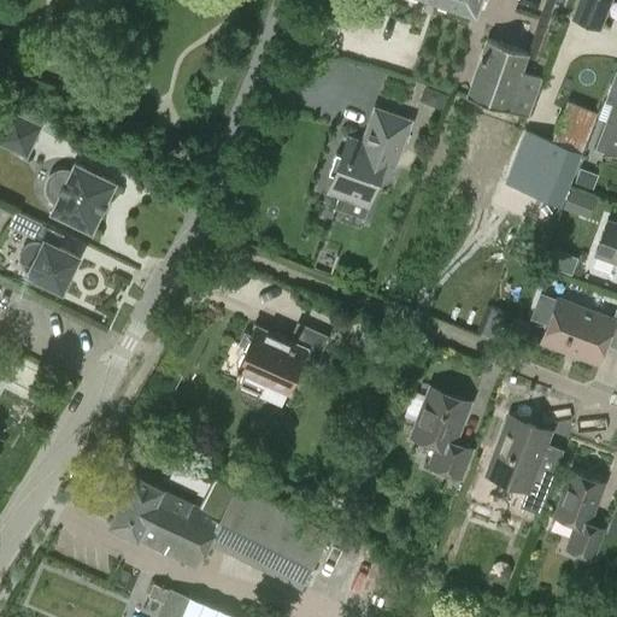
[(440,0),(475,12),(479,0),(440,0)]
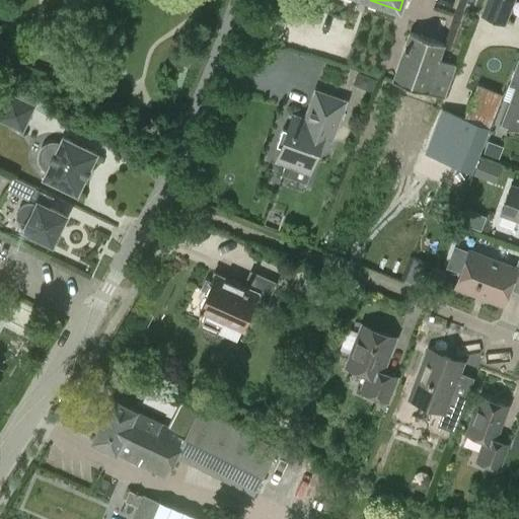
[(486,0),(479,15),(505,25),(514,0),(486,0)]
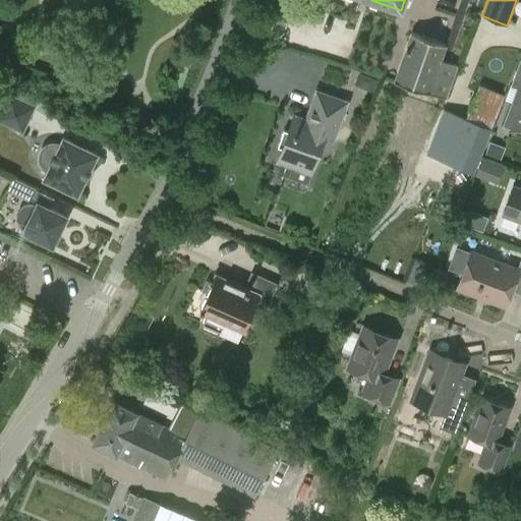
[(446,45),(446,44),(411,33),(410,33),(393,80),(394,80),(394,81),(445,99),(446,99),(458,65),(457,65),(442,60),(446,45)]
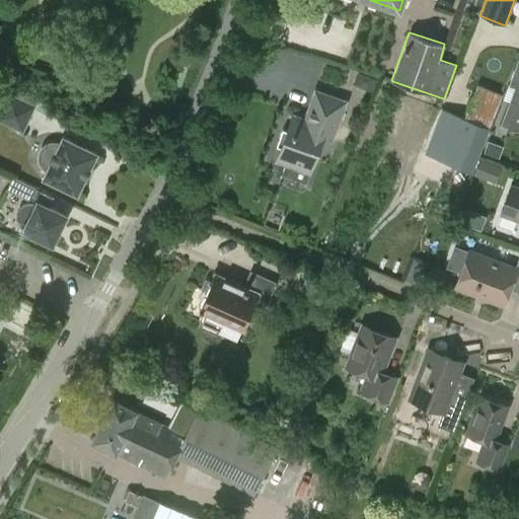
[(518,79),(518,64),(514,62),(509,76),(518,79)]
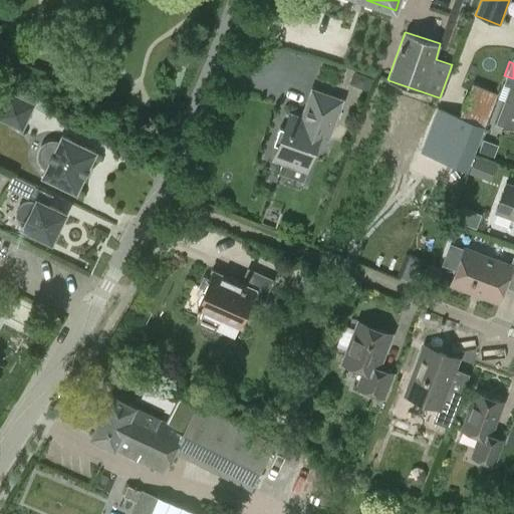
[(274,145),(278,146),(273,159),(307,171),(319,136),(328,139),(342,100),(312,89),(301,118),(289,113),(283,130),(280,127),(274,145)]
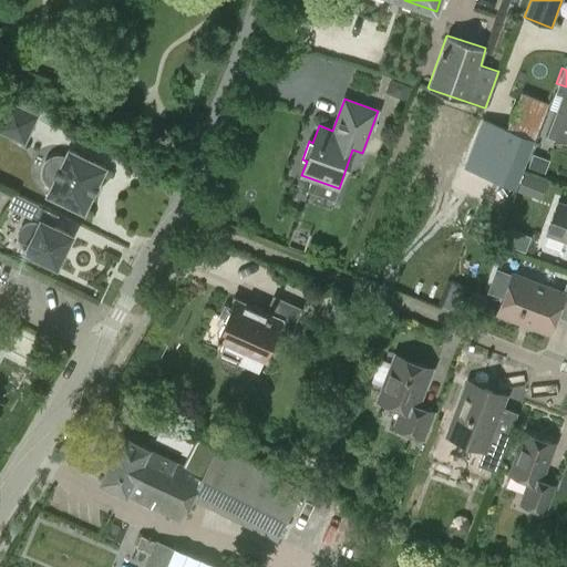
[(11,104),(0,126),(0,131),(24,143),(38,116),(11,104)]
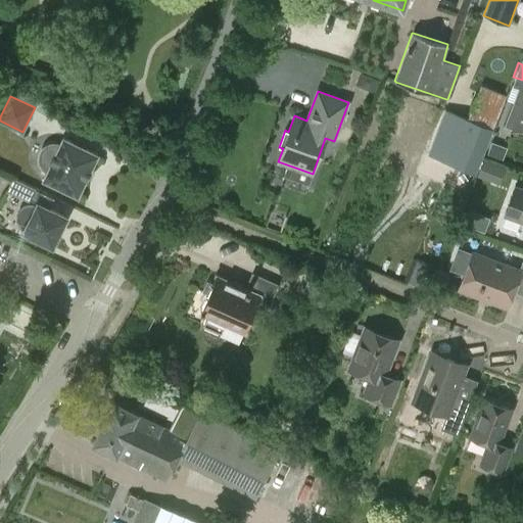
[(522,98),(511,131),(522,135),(522,98)]
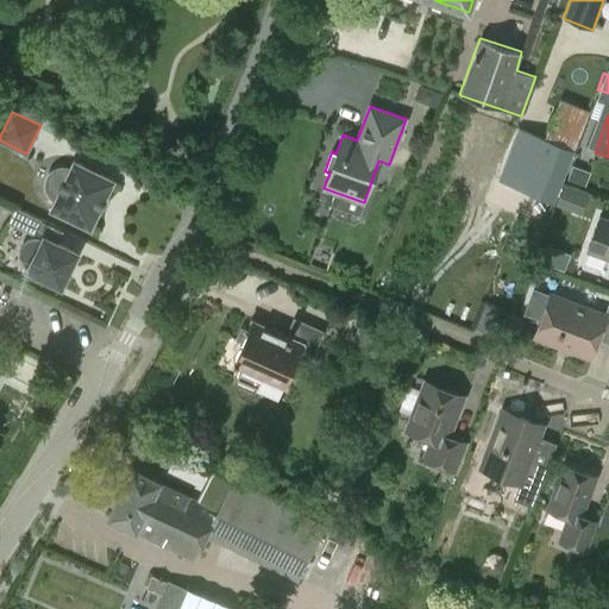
[(573,150),(545,138),(535,162),(564,175),(573,150)]
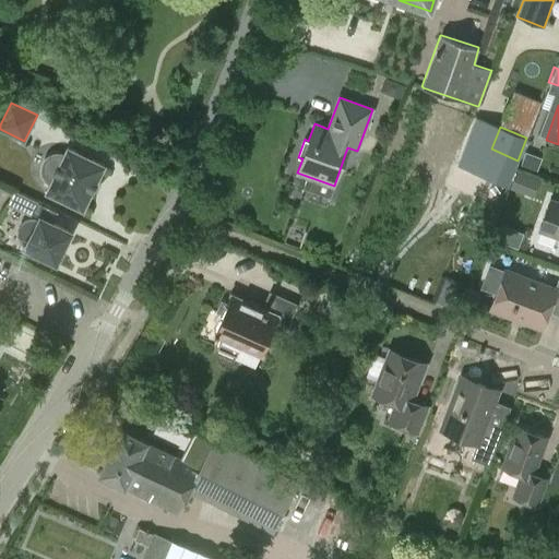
[(46,161),(44,167),(44,174),(46,179),(51,183),(47,191),(83,209),(104,165),(68,149),(64,156),(58,155),(51,156),(46,161)]
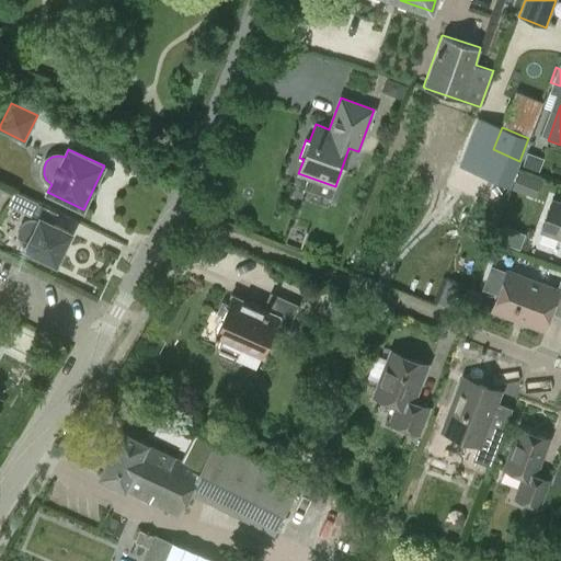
[(526,152),(522,165),(538,172),(542,159),(526,152)]
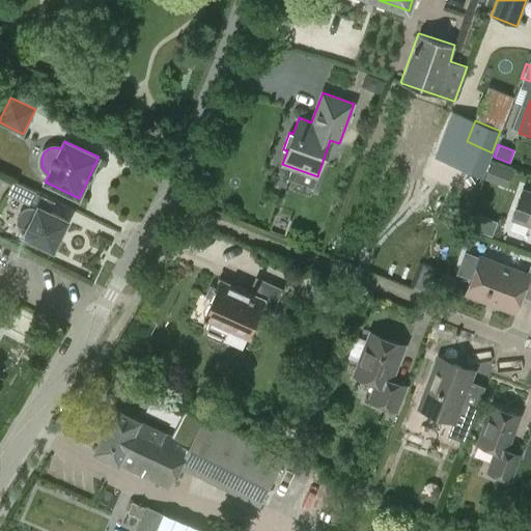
[(511,170),(492,163),(485,177),(505,185),(511,170)]
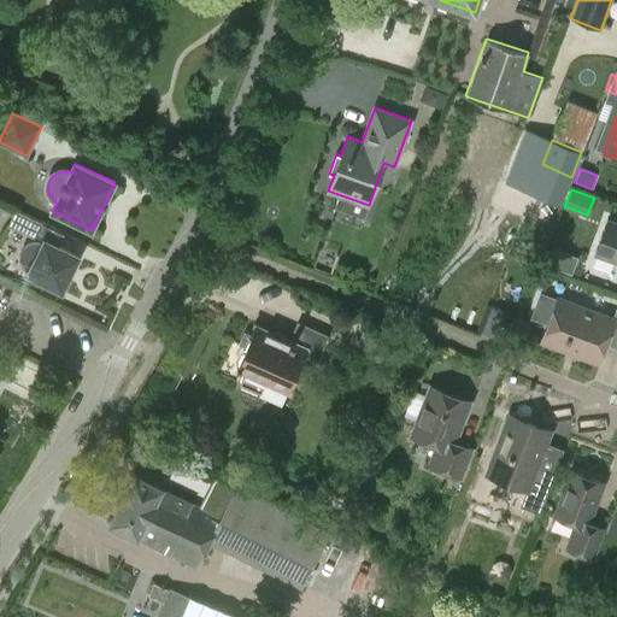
[(16,211),(9,225),(34,239),(42,223),(16,211)]
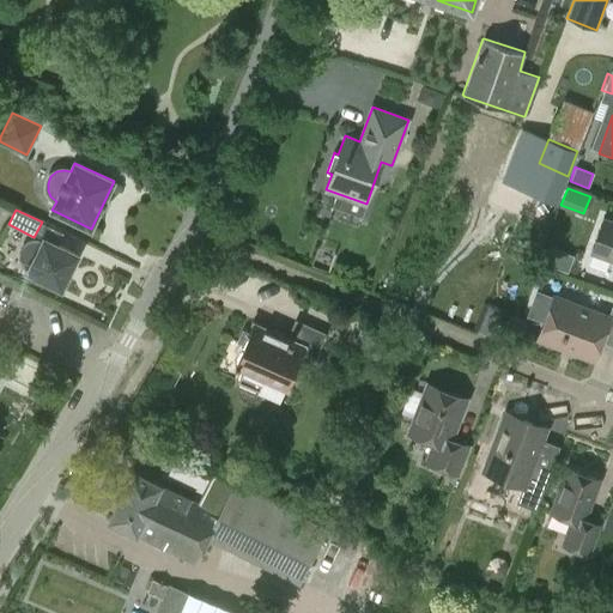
[(612,222),(604,219),(590,252),(612,260),(612,222)]
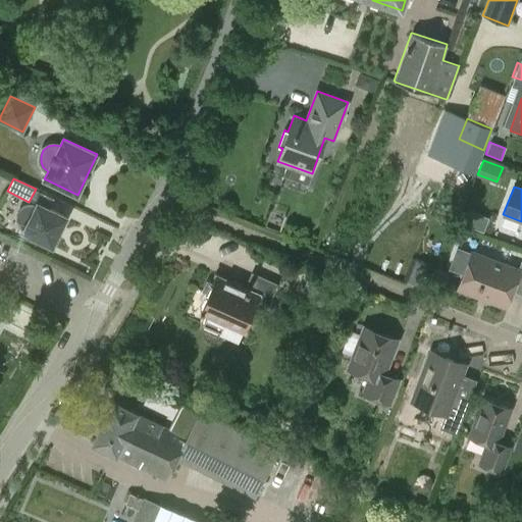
[(33,205),(32,205),(31,205),(30,206),(29,206),(28,206),(28,207),(27,207),(25,207),(25,208),(24,208),(23,209),(22,210),(21,211),(21,212),(20,213),(20,214),(19,214),(19,215),(19,216),(19,217),(19,218),(19,219),(19,220),(19,221),(19,222),(19,223),(19,224),(20,224),(20,225),(20,226),(21,227),(22,228),(22,229),(23,229),(23,230),(24,230),(23,232),(53,247),(67,217),(38,203),(37,205),(36,205),(35,205),(34,205),(33,205)]
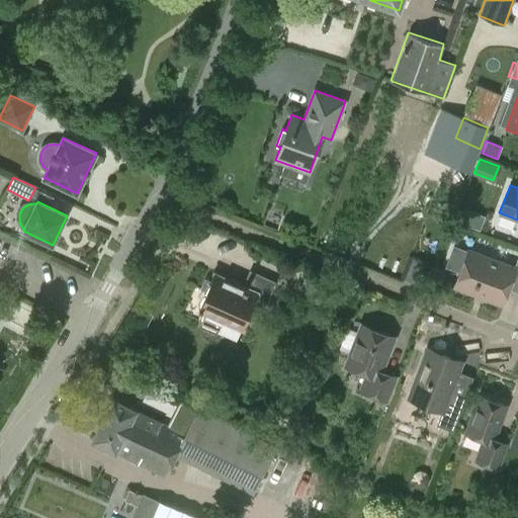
[(514,267),(468,250),(454,286),(502,305),(508,289),(517,292),(517,258),(514,267)]
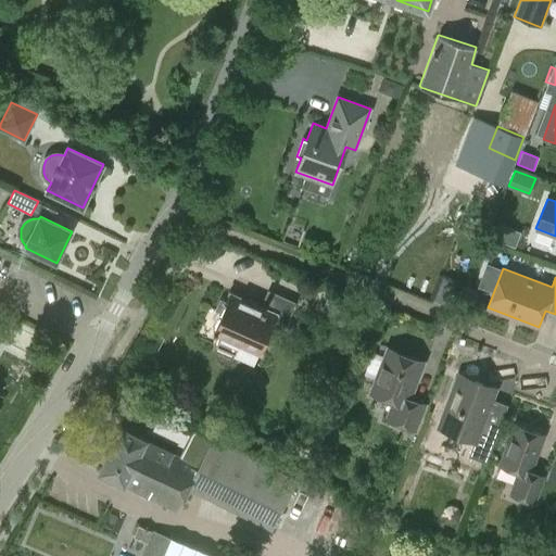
[(230,291),(213,332),(220,336),(215,345),(234,353),(232,356),(253,366),(274,321),(286,327),(297,302),(267,290),(261,304),(230,291)]
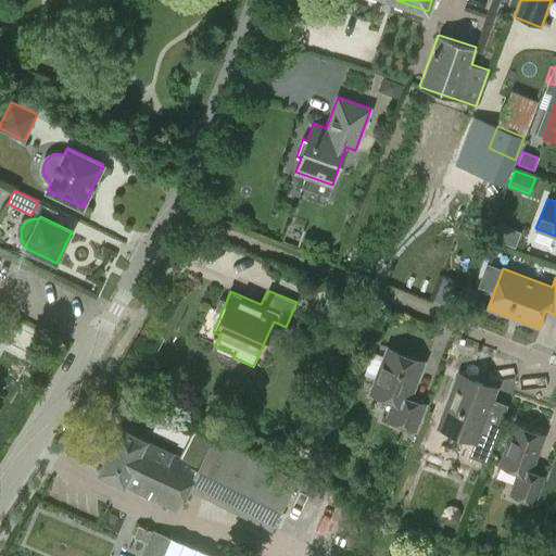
[(417,432),(428,404),(409,397),(424,362),(388,348),(370,393),(391,401),(383,420),(417,432)]
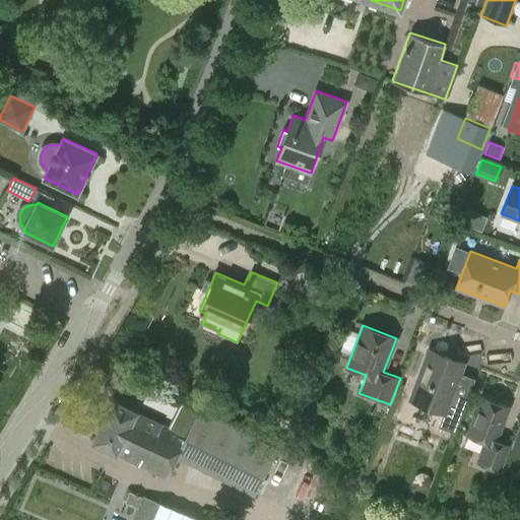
[(452,393),(463,364),(429,350),(410,398),(444,411),(438,427),(454,433),(467,399),(452,393)]
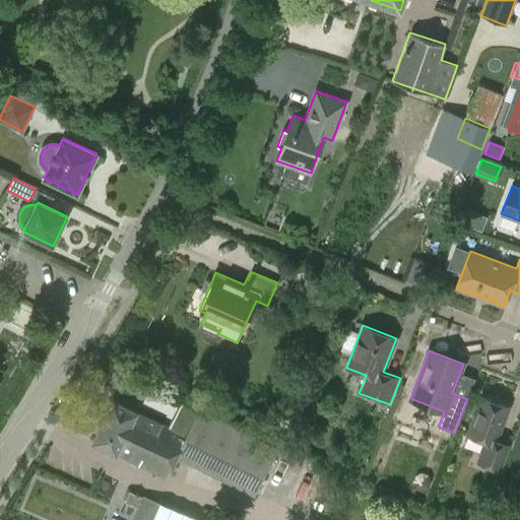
[(411,387),(415,377),(405,373),(401,383),(411,387)]
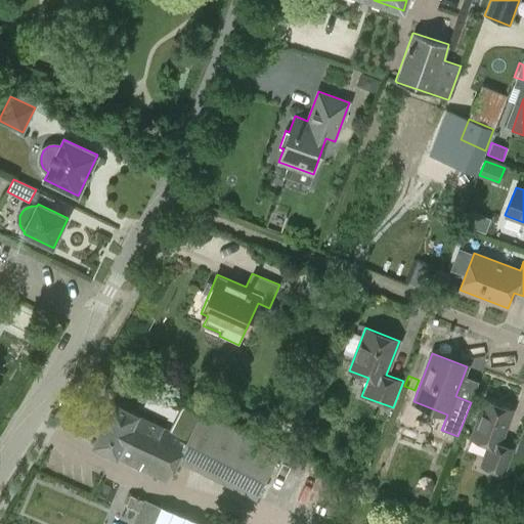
[(514,410),(484,399),(471,438),(487,444),(479,466),(505,476),(515,448),(500,443),(514,410)]
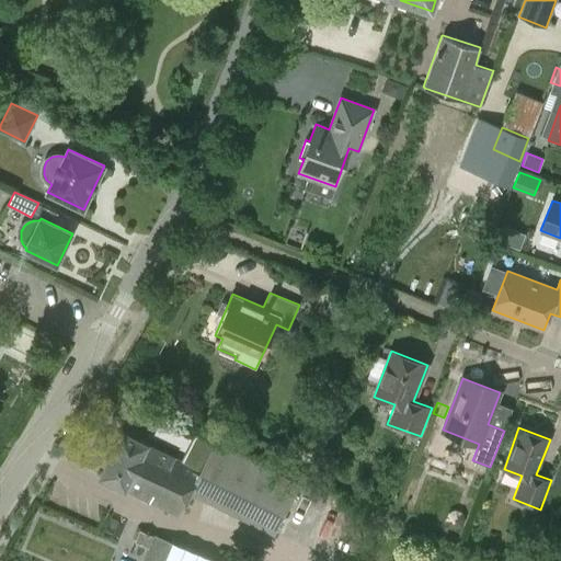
[(100,477),(140,496),(176,514),(197,470),(173,459),(122,433),(100,477)]
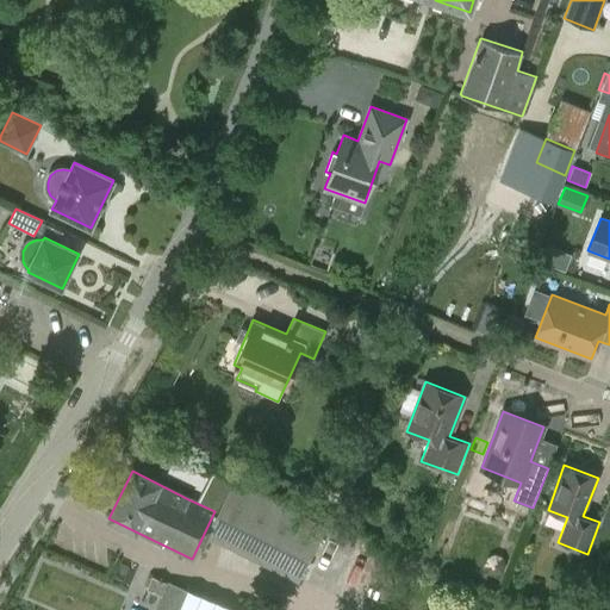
[(325,527),(234,480),(207,531),(300,577),(325,527)]
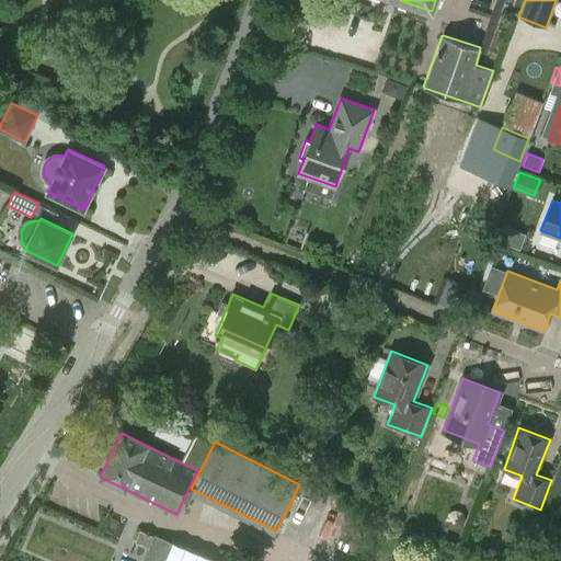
[(560,491),(560,461),(550,488),(560,491)]
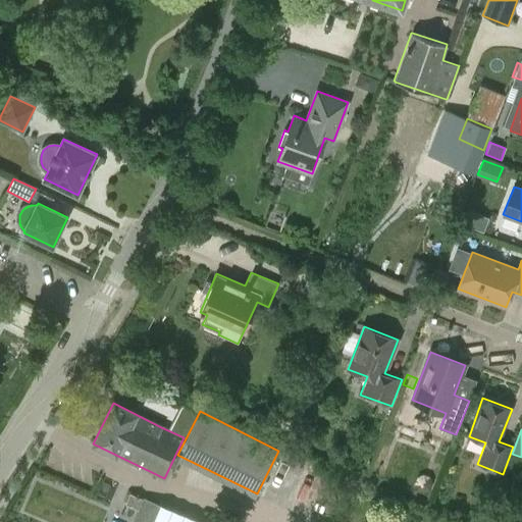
[(152,521),(196,521),(159,506),(152,521)]
